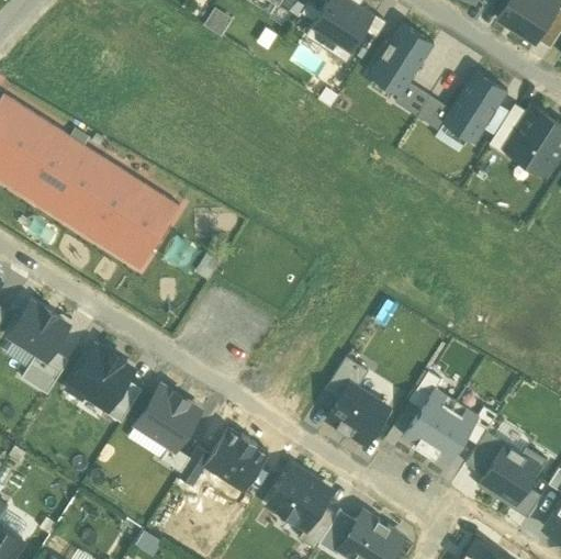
[(294,0),(268,0),(287,12),(294,0)]
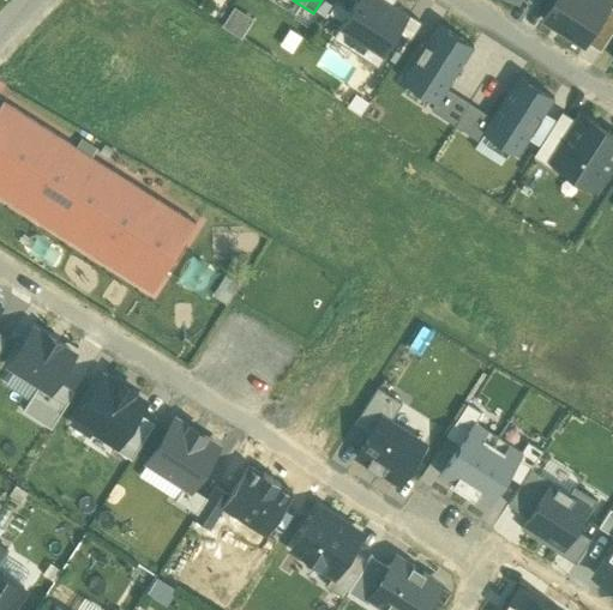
[(409,17),(380,0),(360,0),(342,29),(384,55),(409,17)]
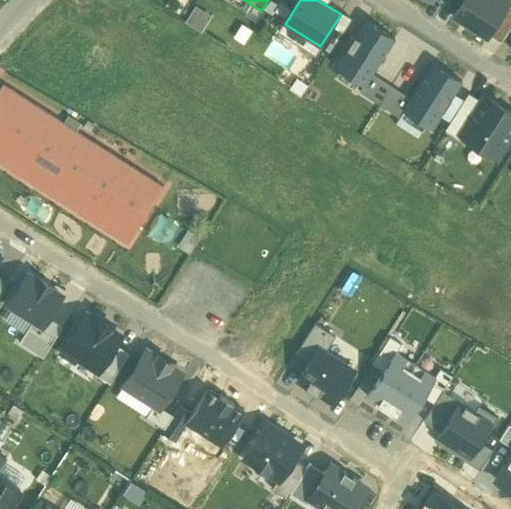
[(464,0),(453,17),(489,41),(510,7),(510,0),(464,0)]
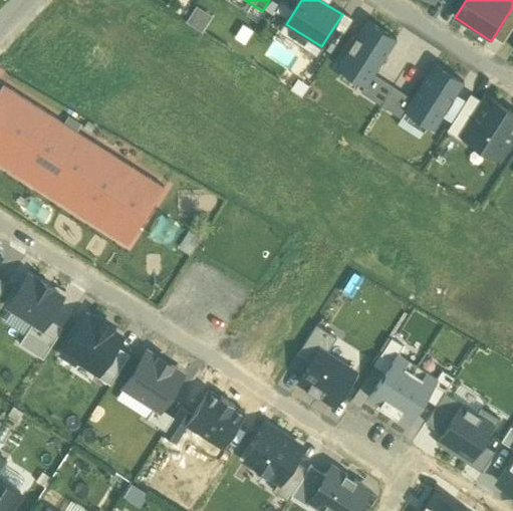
[(373,75),(396,42),(369,26),(341,70),(366,86),(373,75)]
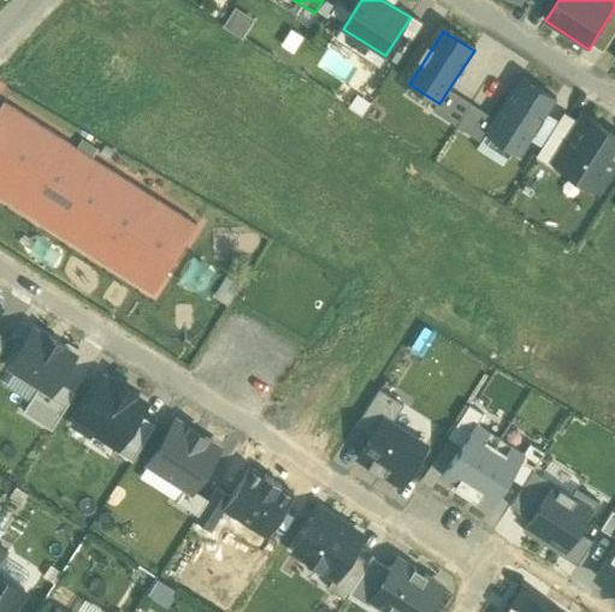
[(521,154),(555,102),(524,82),(497,122),(490,134),(521,154)]
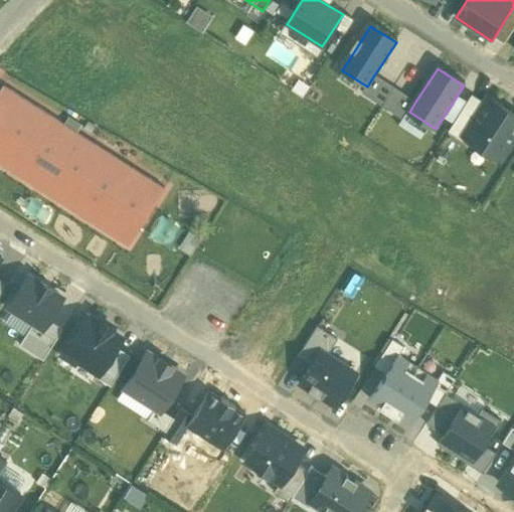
[(415,102),(374,75),(367,87),(362,94),(403,121),(409,112),(415,102)]
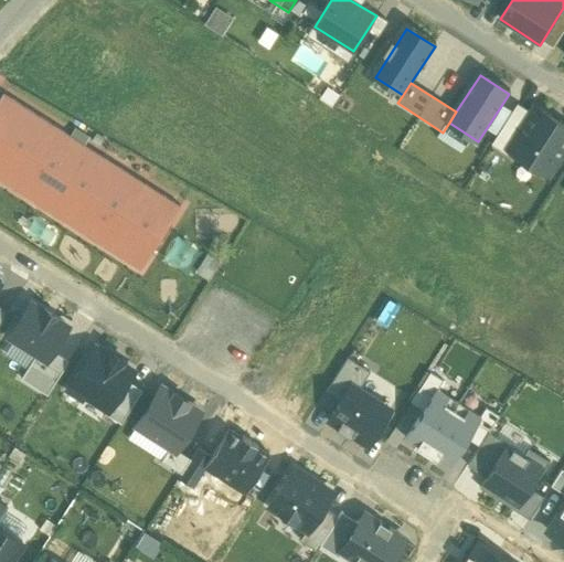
[(187,215),(4,103),(0,109),(0,187),(147,278),(187,215)]
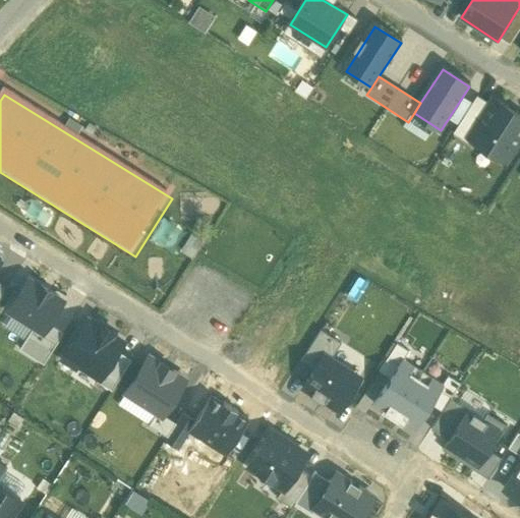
[(507,171),(519,152),(519,121),(507,114),(481,155),(507,171)]
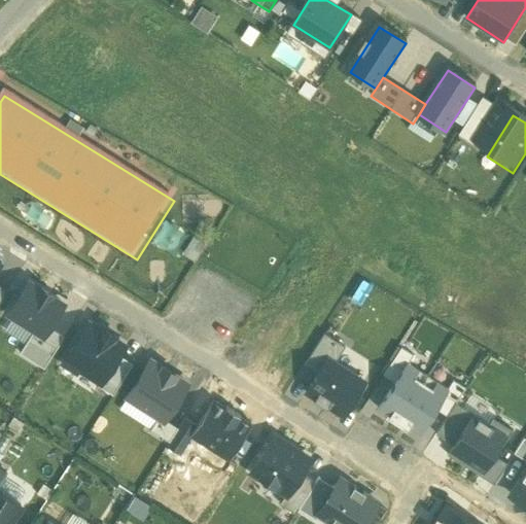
[(67,308),(30,284),(8,317),(34,335),(45,341),(51,332),(67,308)]
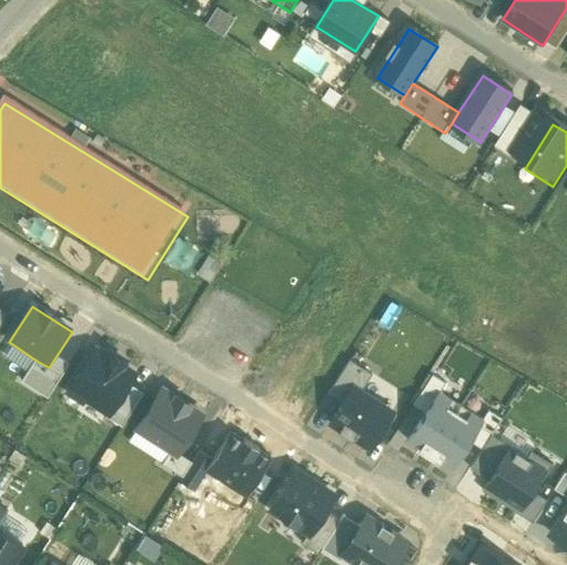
[(0,330),(10,318),(0,310),(0,330)]
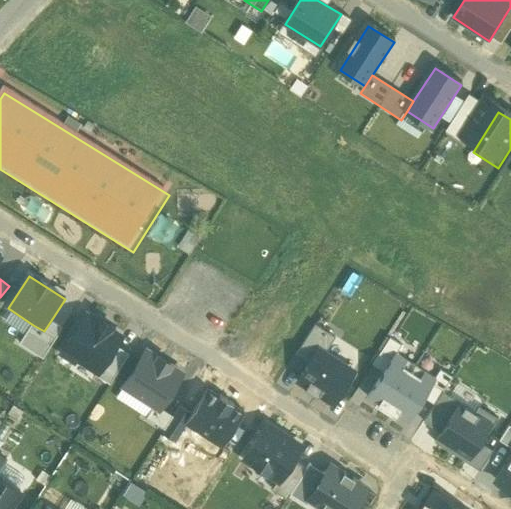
[(123,336),(89,315),(64,353),(98,375),(117,346),(123,336)]
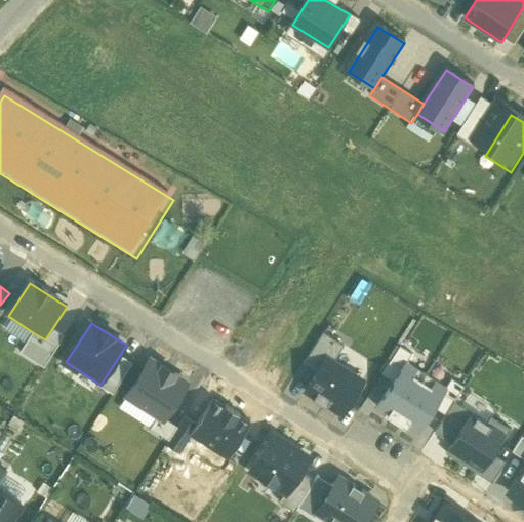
[(65,339),(51,330),(45,339),(34,333),(21,353),(44,369),(65,339)]
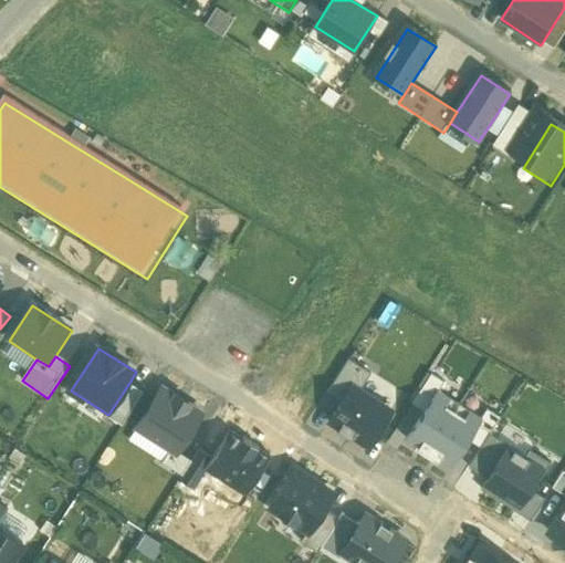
[(353,385),(361,391),(370,375),(349,363),(331,394),(343,402),(353,385)]
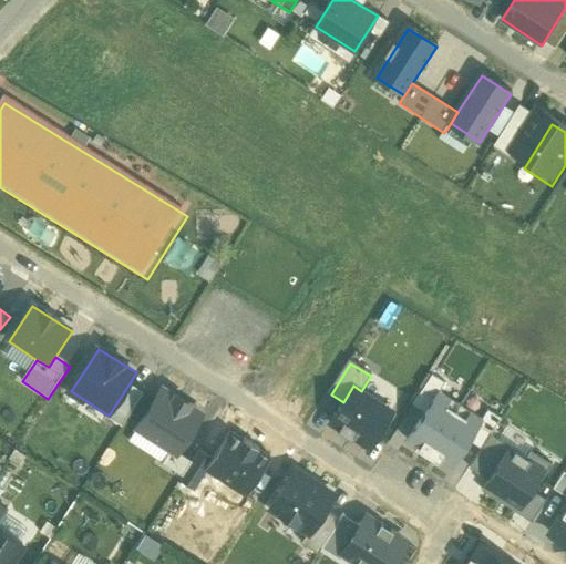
[(426,413),(440,393),(445,385),(434,377),(415,406),(426,413)]
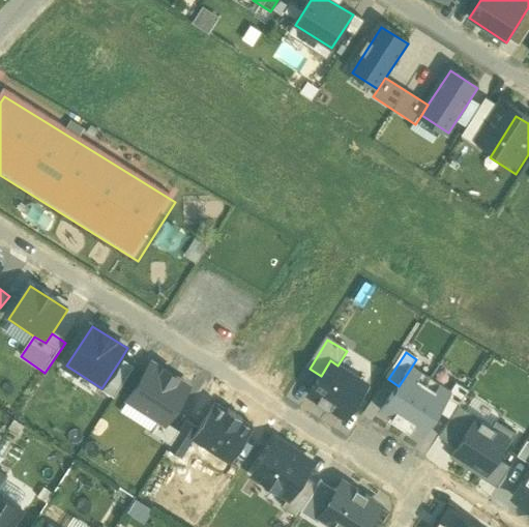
[(135,368),(121,358),(101,388),(115,397),(135,368)]
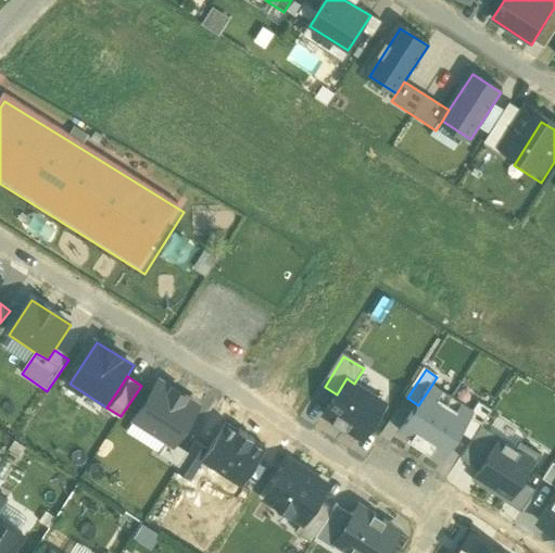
[(354,384),(347,378),(337,394),(324,416),(363,440),(386,402),(354,384)]
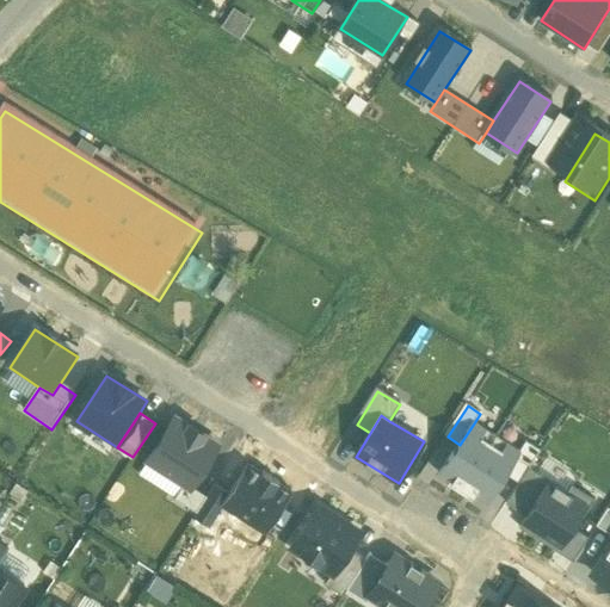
[(219,447),(179,421),(152,462),(191,488),(219,447)]
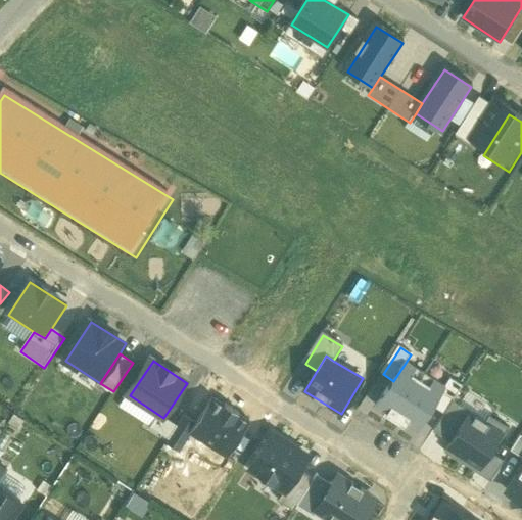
[(376,409),(397,422),(426,376),(406,363),(393,381),(376,409)]
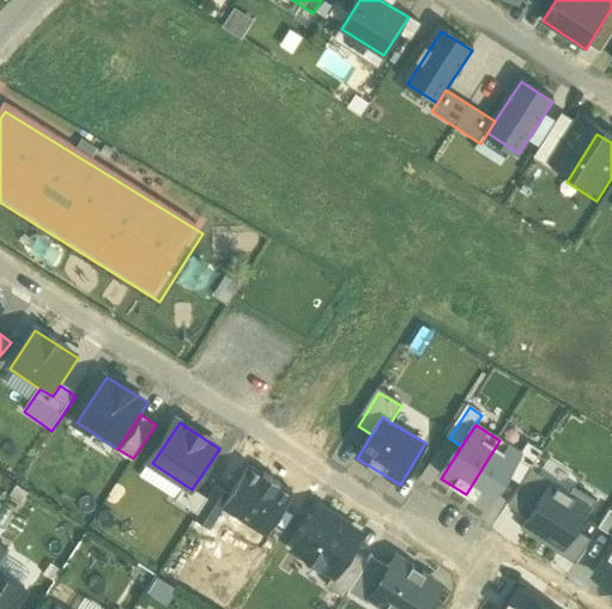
[(522,456),(500,440),(466,494),(488,509),(509,477),(522,456)]
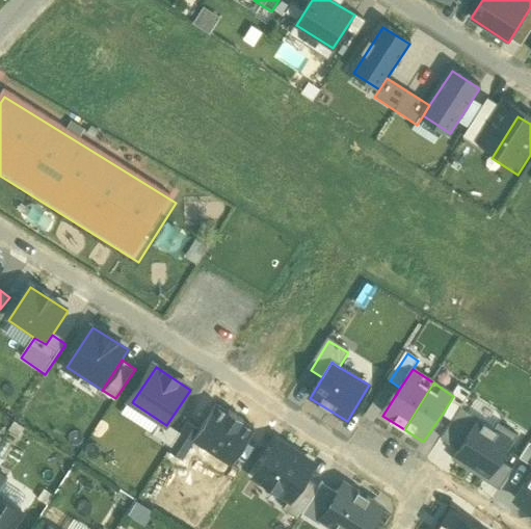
[(459,387),(453,396),(442,415),(452,422),(471,394),(459,387)]
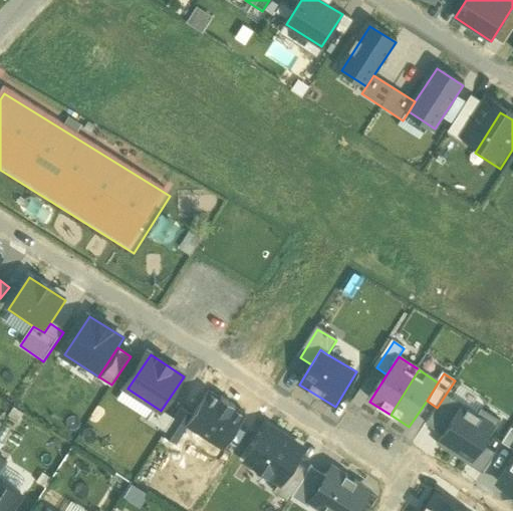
[(246,417),(212,396),(198,418),(191,430),(225,451),(246,417)]
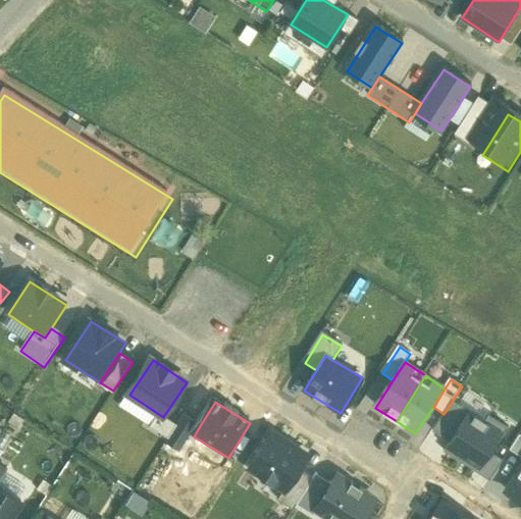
[(502,434),(469,413),(445,451),(489,479),(502,461),(489,454),(502,434)]
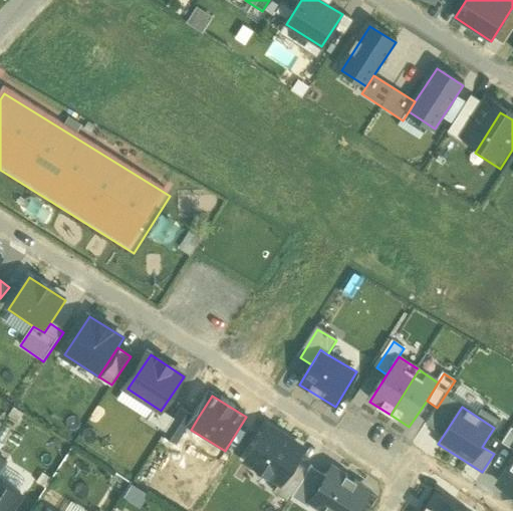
[(198,418),(184,410),(166,438),(180,447),(191,430),(198,418)]
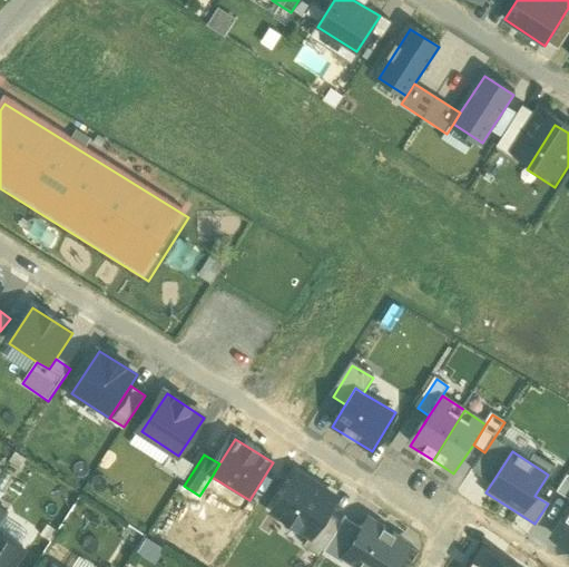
[(194,465),(178,456),(169,470),(184,479),(194,465)]
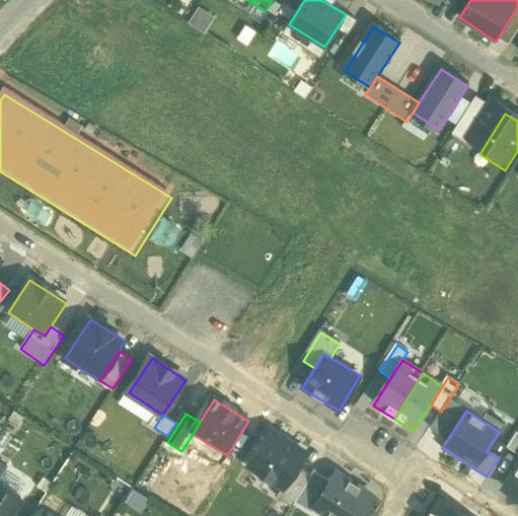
[(303,453),(269,432),(246,465),(281,488),(294,467),(303,453)]
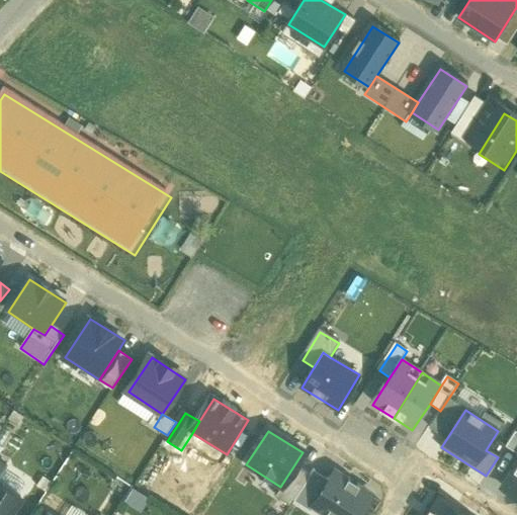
[(309,477),(293,466),(280,487),(274,496),(289,506),(309,477)]
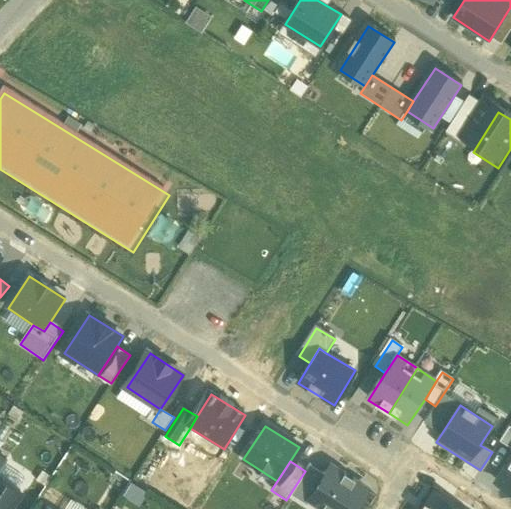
[(311,501),(326,478),(310,468),(291,497),(307,507),(311,501)]
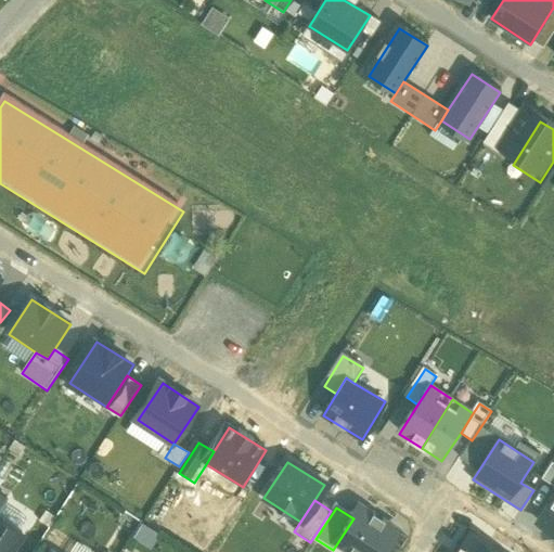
[(384,551),(396,533),(359,509),(353,518),(337,543),(350,551),(384,551)]
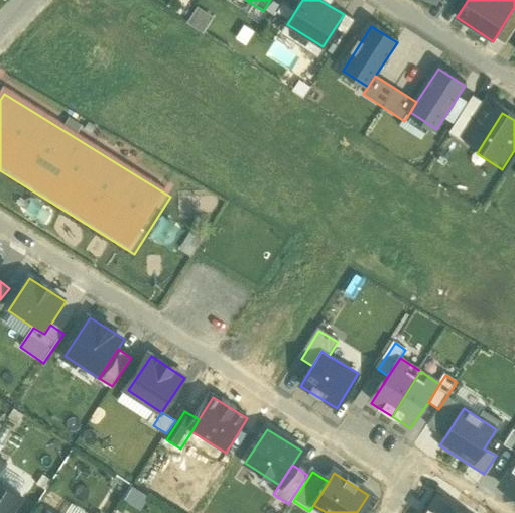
[(13,512),(22,500),(0,485),(0,512),(13,512)]
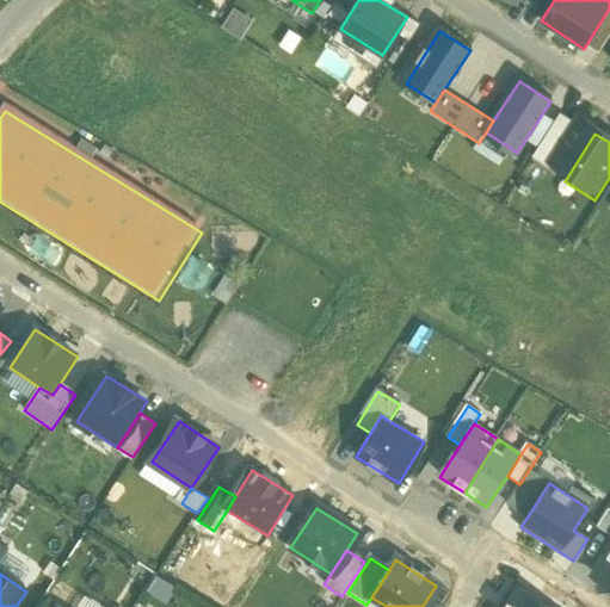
[(553,606),(517,584),(503,606),(553,606)]
